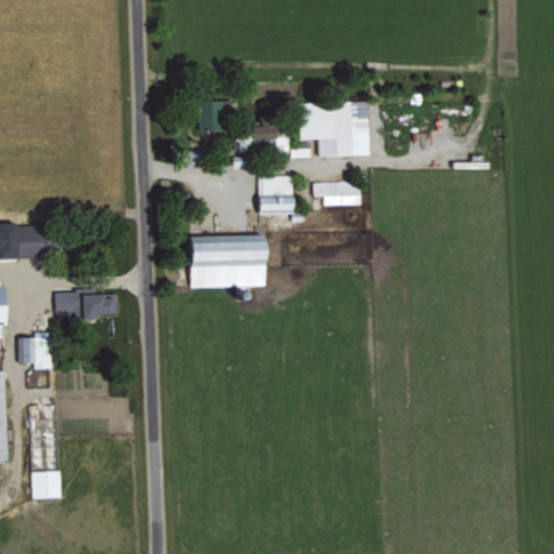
[(230,109),(230,101),(200,101),(200,130),(223,130),(224,109),(230,109)]
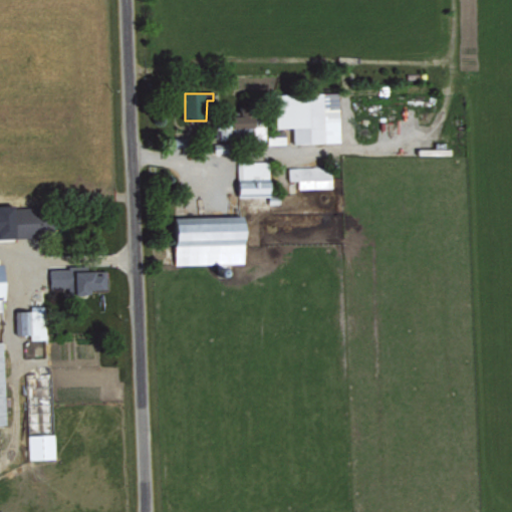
[(340,93),(276,95),(277,130),(294,129),(295,145),(342,144),(340,93)]
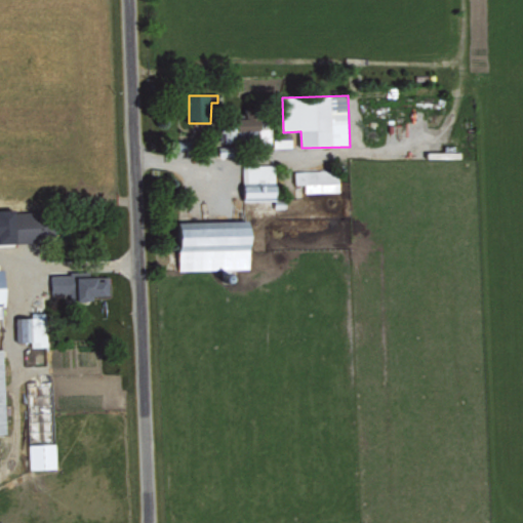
[(245,203),(277,202),(277,166),(244,167),(245,203)]
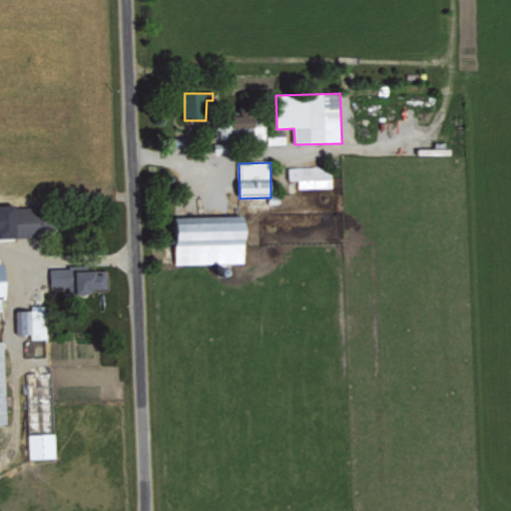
[(333,166),(289,168),(290,181),(299,181),(299,189),(333,189),(333,166)]
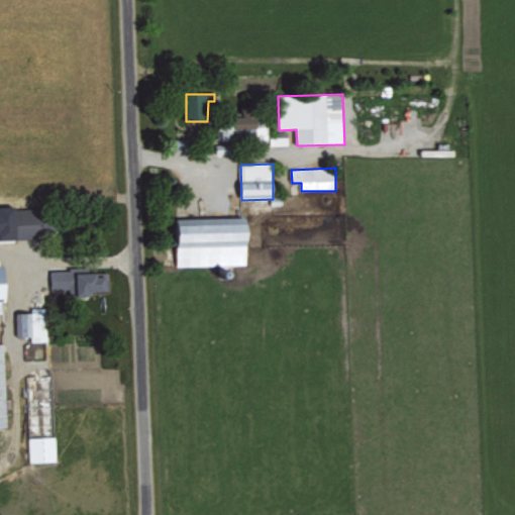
[(0,240),(45,239),(44,208),(0,209),(0,240)]
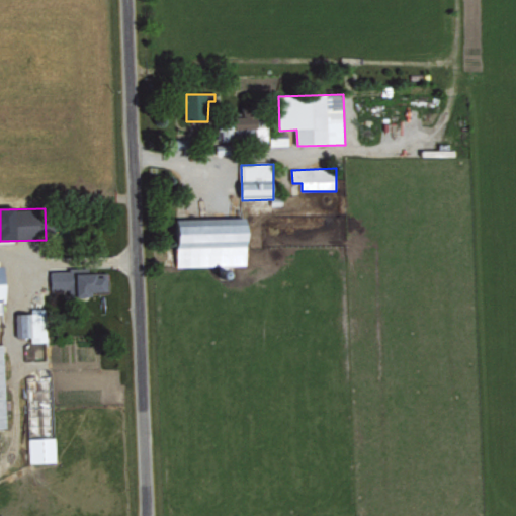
[(176,220),(177,268),(247,266),(246,219),(176,220)]
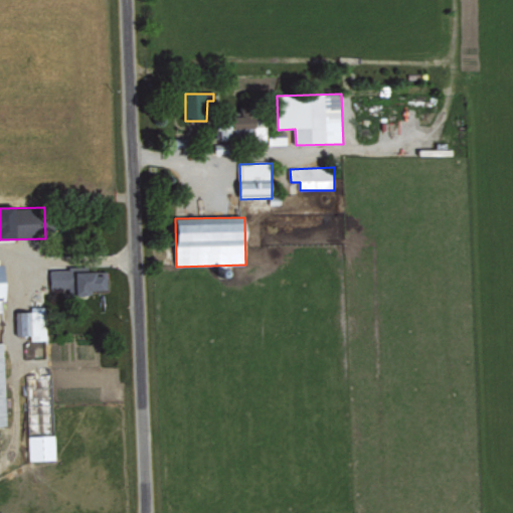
[(51,271),(52,297),(91,296),(91,291),(107,291),(106,274),(78,274),(78,270),(51,271)]
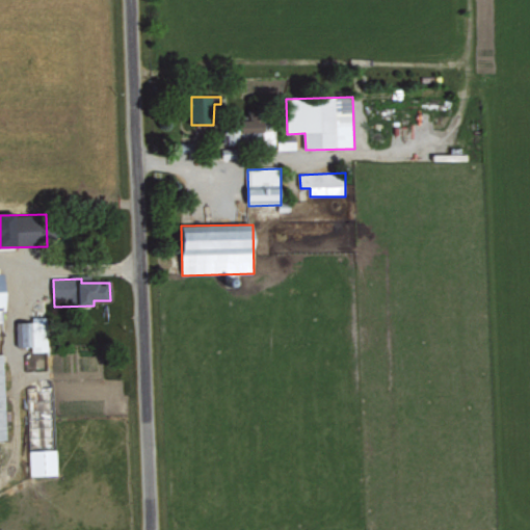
[(48,318),(34,318),(34,323),(19,323),(20,348),(33,347),(33,353),(49,352),(48,318)]
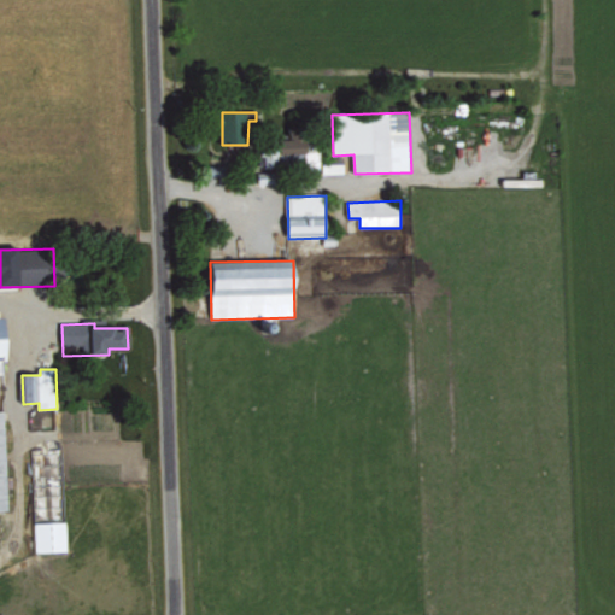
[(68,554),(66,523),(35,525),(36,554),(68,554)]
